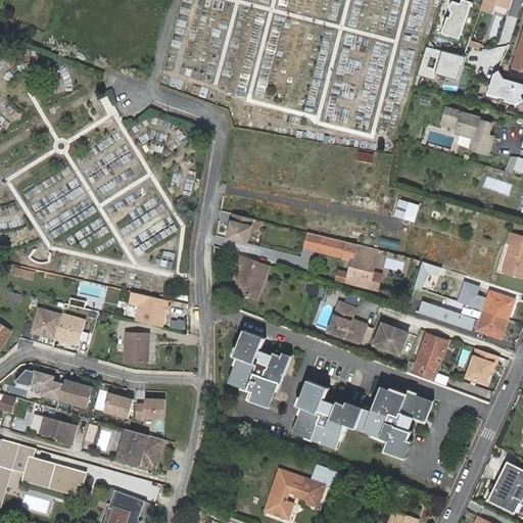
[(473,2),(466,0),(452,0),(440,34),(460,40),(473,2)]
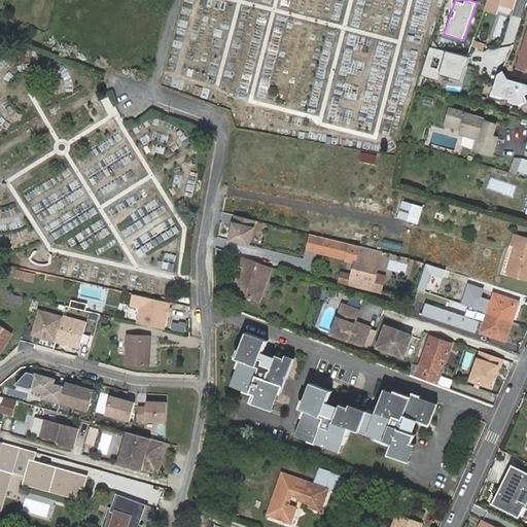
[(488,0),(486,10),(497,14),(500,5),(502,0),(516,5),(517,1),(517,0),(488,0)]
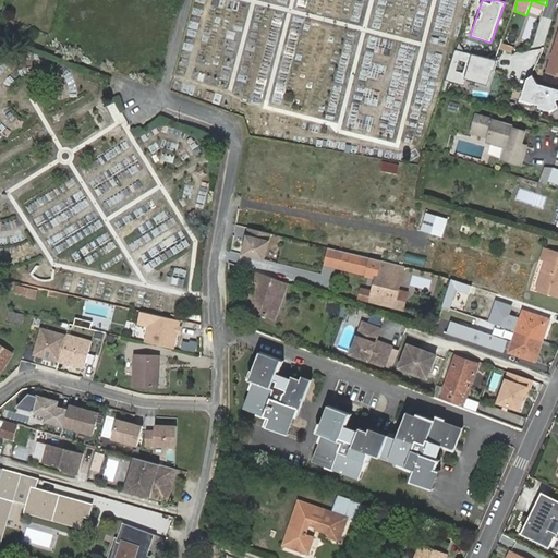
[(532,0),(530,5),(545,10),(546,5),(532,0)]
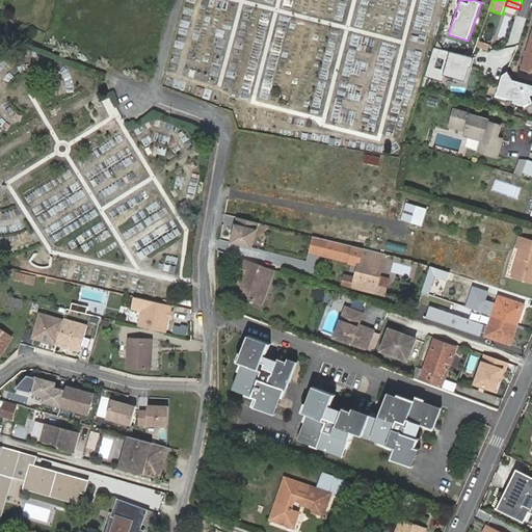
[(475,58),(473,58),(453,53),(434,48),(426,76),(429,77),(443,82),(445,76),(466,81),(475,58)]
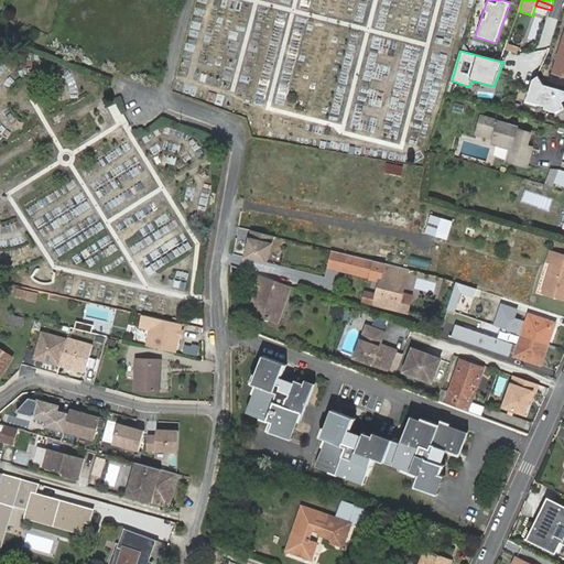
[(540,76),(533,80),(525,105),(556,114),(557,115),(563,112),(563,105),(563,102),(563,101),(563,90),(544,86),(540,76)]
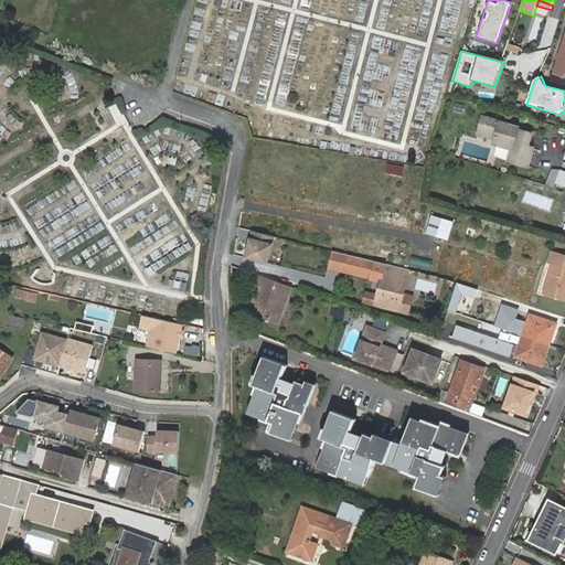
[(475,104),(466,102),(464,112),(472,114),(475,104)]
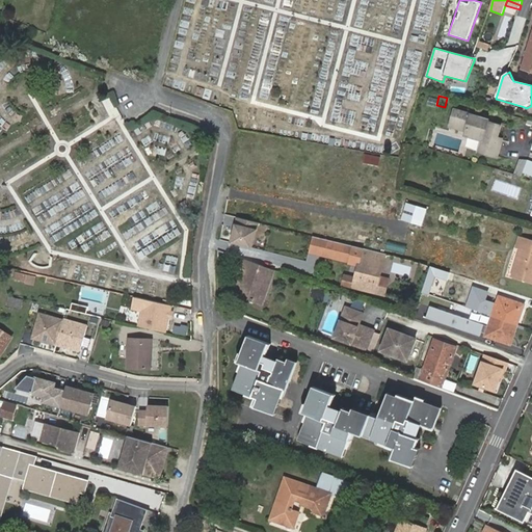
[(457,102),(450,100),(448,107),(454,109),(457,102)]
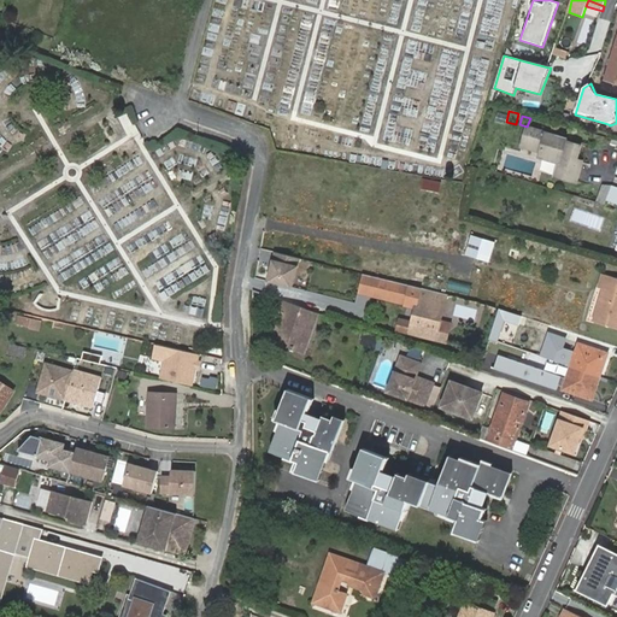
[(562,160),(562,164),(582,170),(583,166),(579,164),(583,146),(569,141),(570,139),(533,128),(527,146),(542,151),(545,152),(544,154),(562,160)]
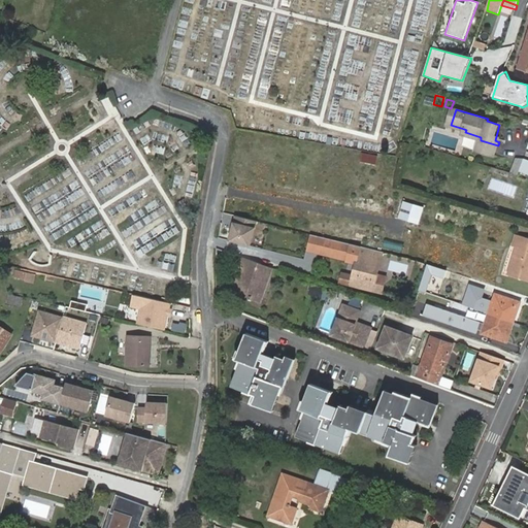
[(503,126),(499,125),(495,140),(499,142),(503,126)]
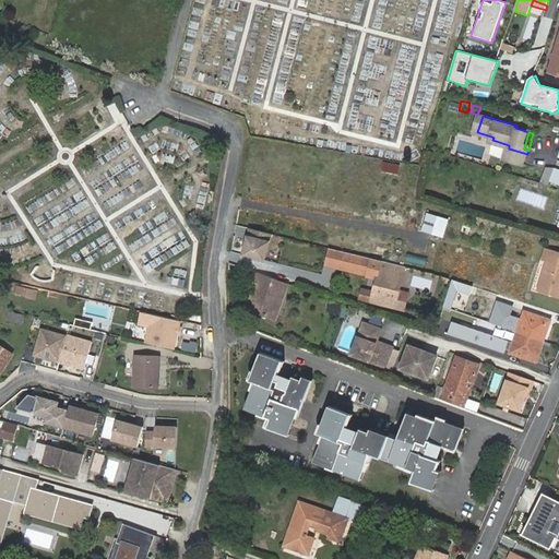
[(527,154),(509,149),(506,159),(524,165),(527,154)]
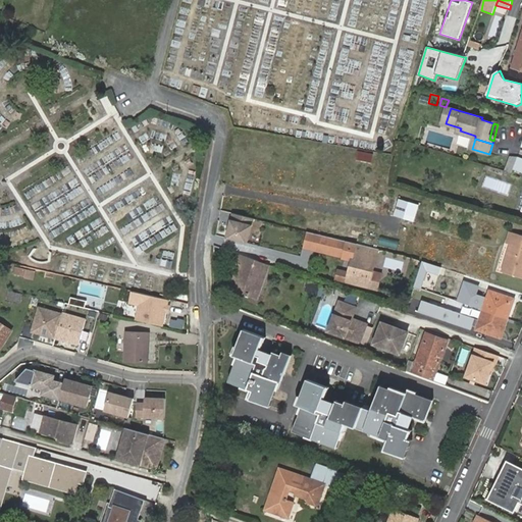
[(358,150),(357,158),(372,162),(374,154),(358,150)]
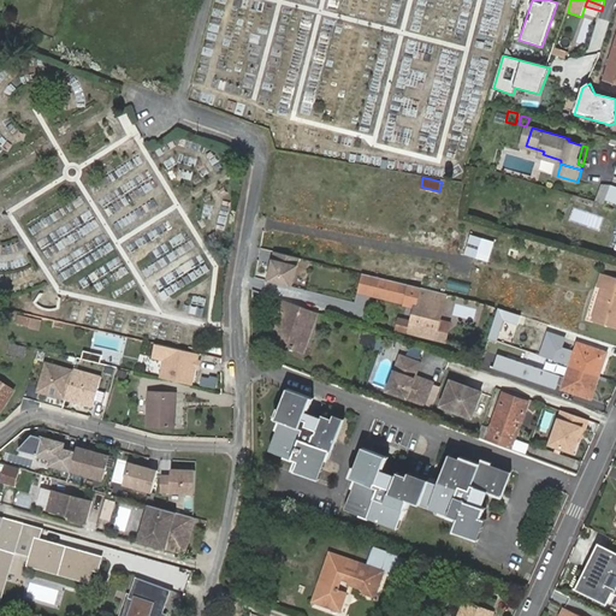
[(473,234),(467,254),(490,261),(496,241),(473,234)]
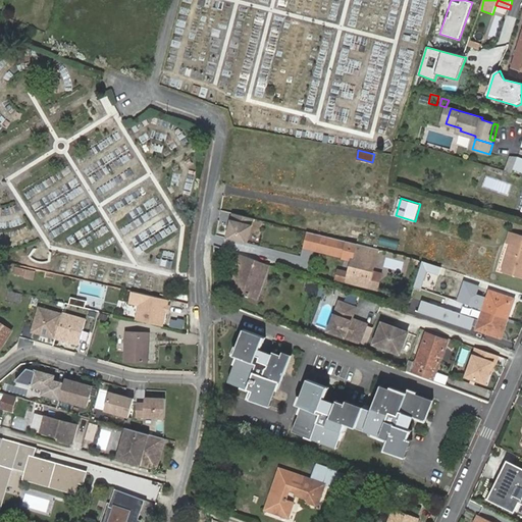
[(256,218),(235,213),(228,239),(250,244),(256,218)]
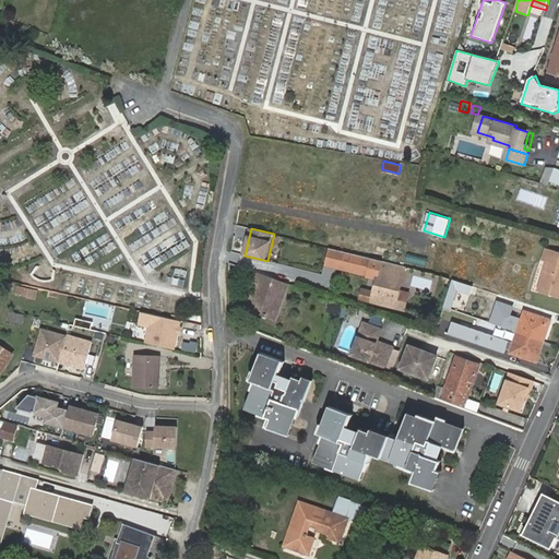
[(558,252),(545,248),(540,260),(546,262),(536,292),(558,299),(558,296),(558,252)]
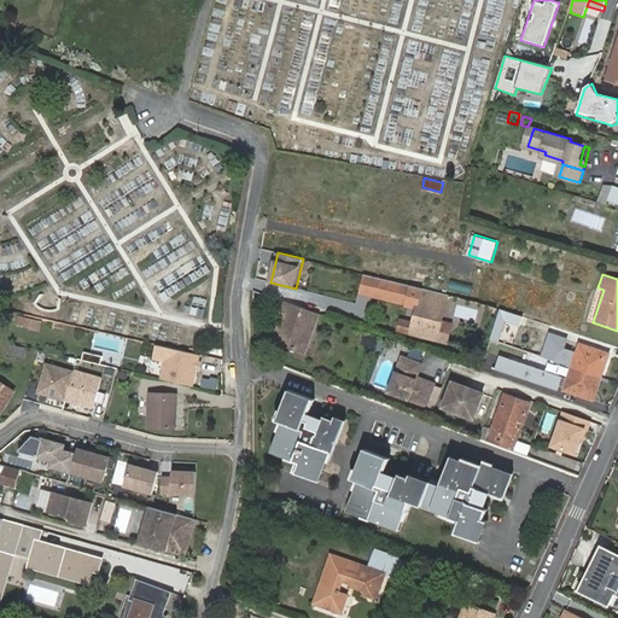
[(455,283),(454,291),(470,295),(472,286),(455,283)]
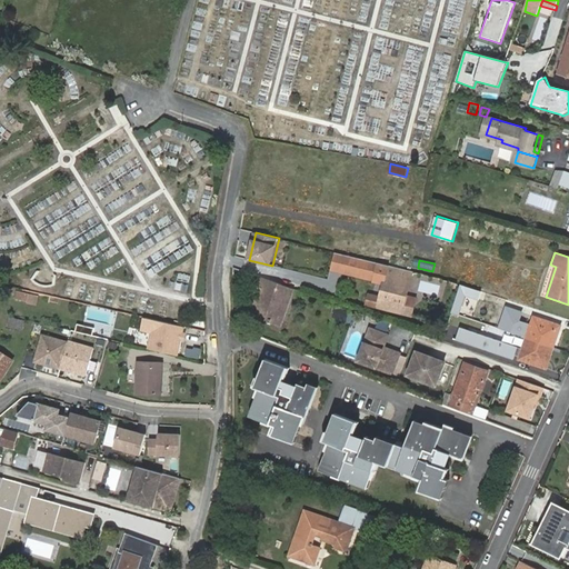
[(408,297),(413,271),(387,265),(380,289),(383,290),(379,307),(407,313),(410,298),(408,297)]
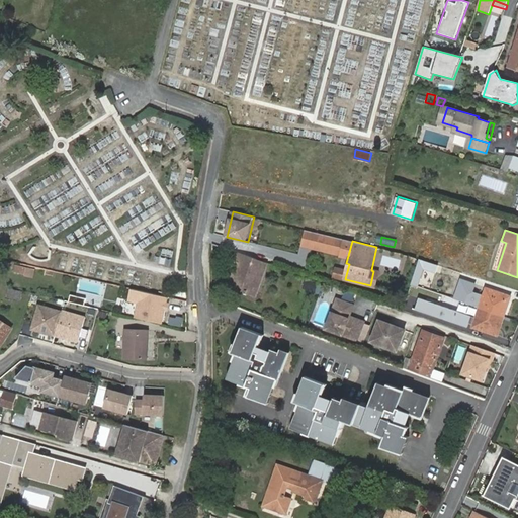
[(462,266),(477,270),(484,245),(469,241),(462,266)]
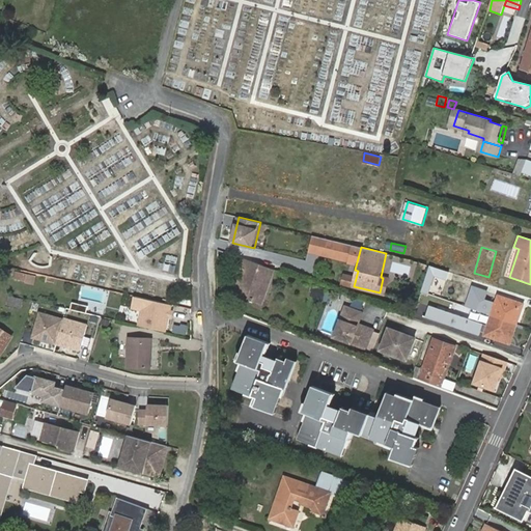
[(267,267),(242,258),(239,268),(244,270),(247,271),(244,280),(241,279),(235,292),(263,303),(276,270),(267,267)]
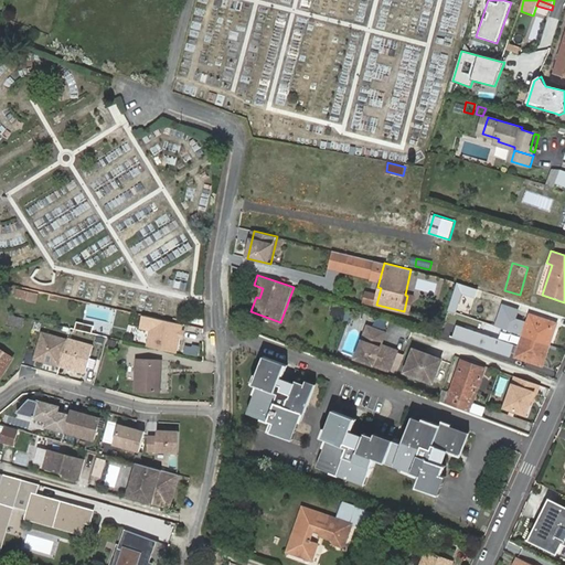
[(475,298),(478,289),(458,283),(449,310),(467,316),(473,298),(475,298)]
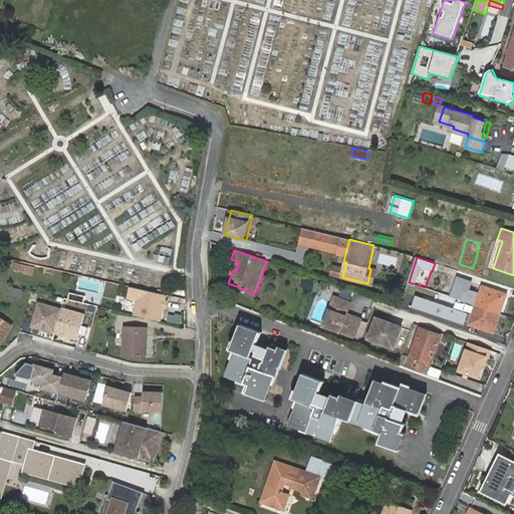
[(33,275),(34,267),(20,264),(18,272),(33,275)]
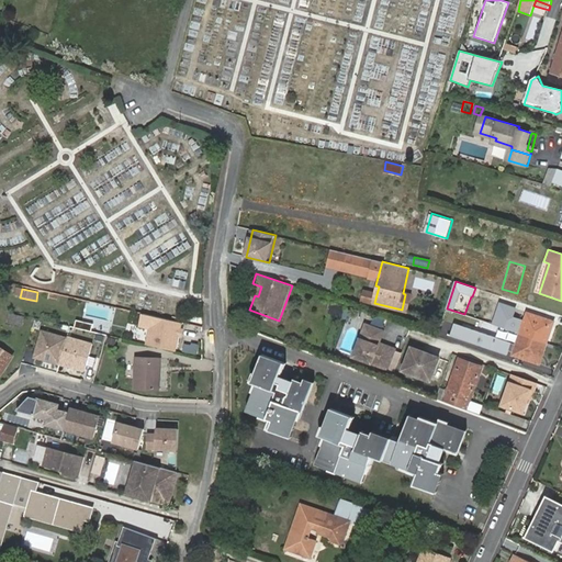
[(349,308),(336,304),(333,314),(346,318),(349,308)]
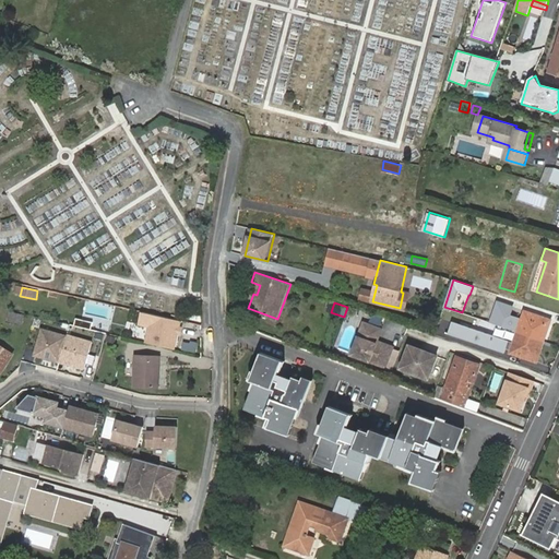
[(518,331),(545,340),(551,319),(525,310),(518,331)]
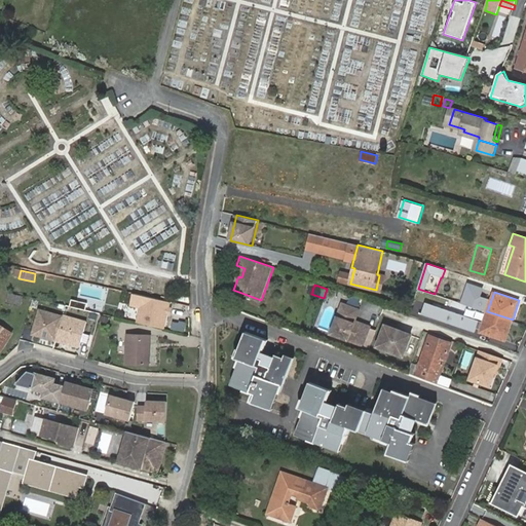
[(25,296),(10,293),(8,301),(23,304),(25,296)]
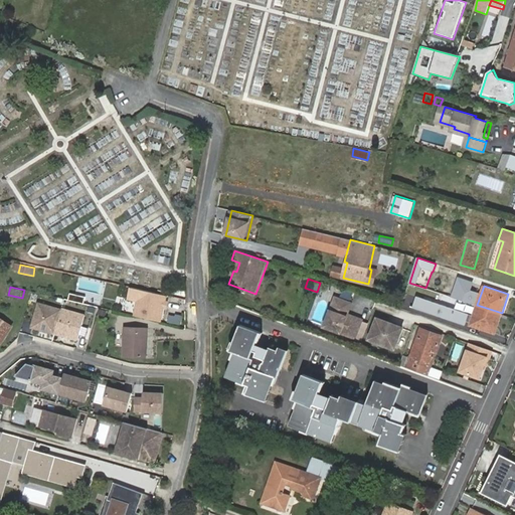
[(149,291),(131,287),(128,298),(140,300),(137,315),(161,321),(167,295),(149,291)]
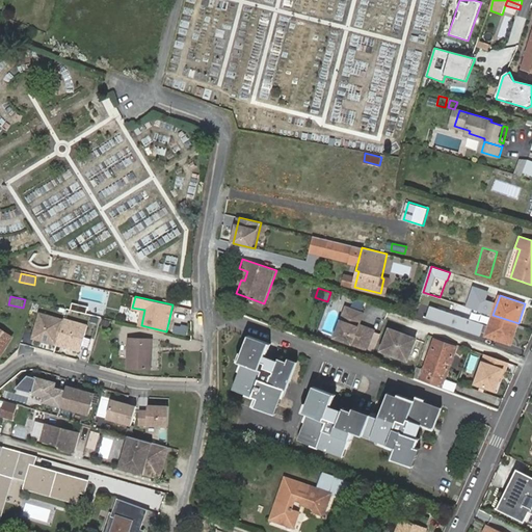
[(363,309),(366,301),(357,298),(354,307),(363,309)]
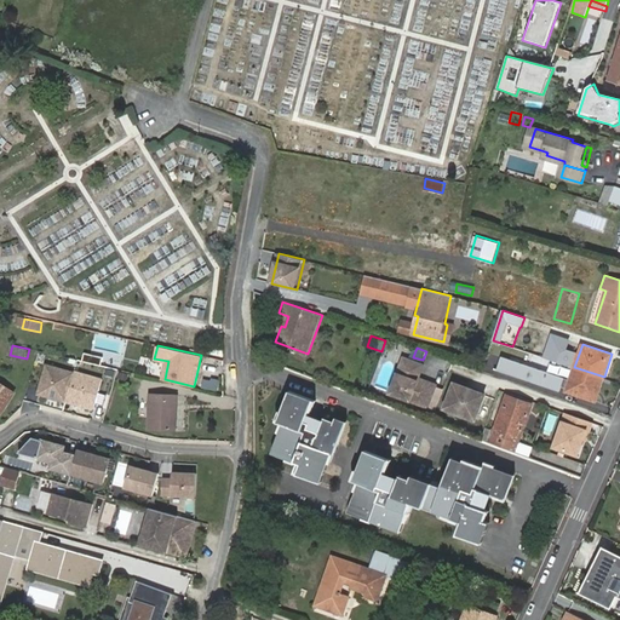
[(95,354),(86,351),(85,361),(93,362),(95,354)]
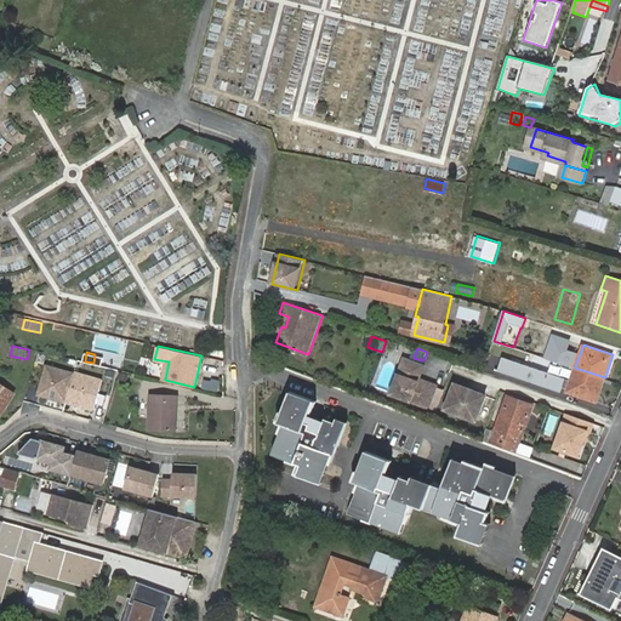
[(106,357),(95,354),(93,363),(103,365),(106,357)]
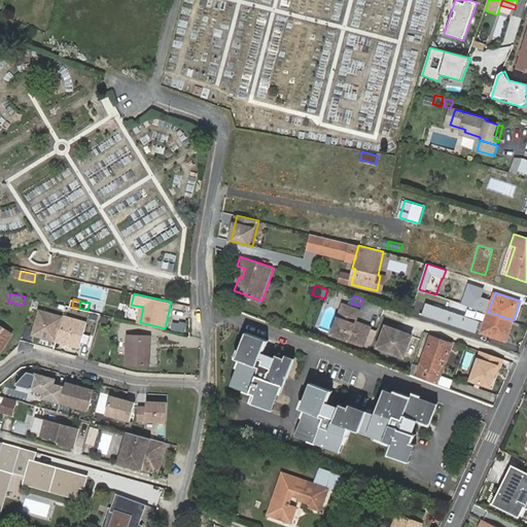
[(481,332),(488,312),(468,306),(466,314),(427,301),(422,315),(481,335),(481,332)]
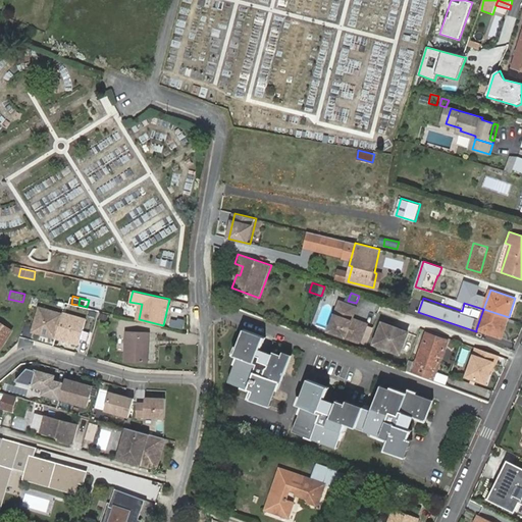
[(356,307),(341,301),(329,330),(360,342),(367,323),(352,318),(356,307)]
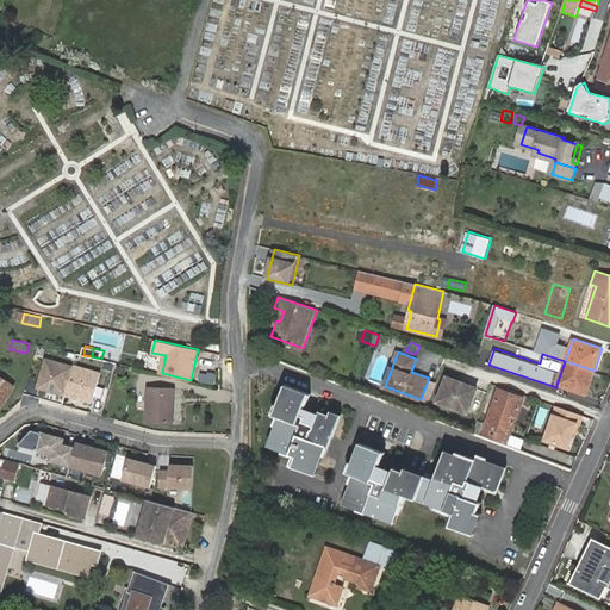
[(66,394),(74,366),(47,359),(38,386),(66,394)]
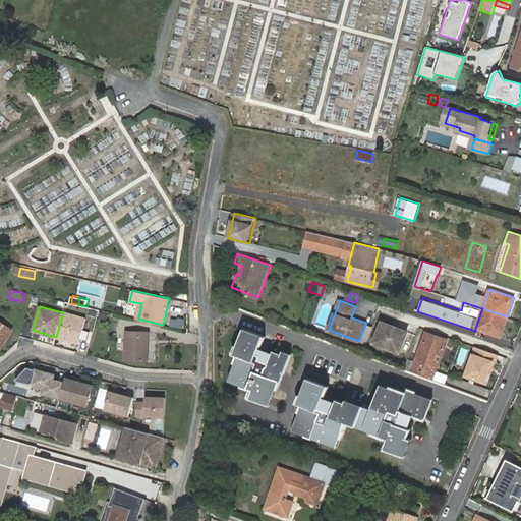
[(501,337),(508,316),(482,308),(475,329),(501,337)]
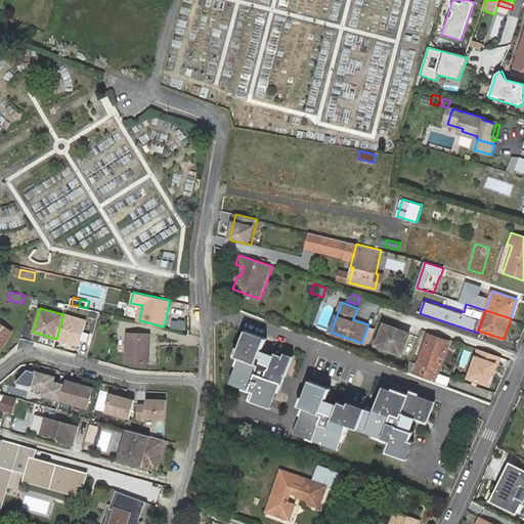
[(87,320),(64,313),(63,314),(56,339),(80,345),(87,320)]
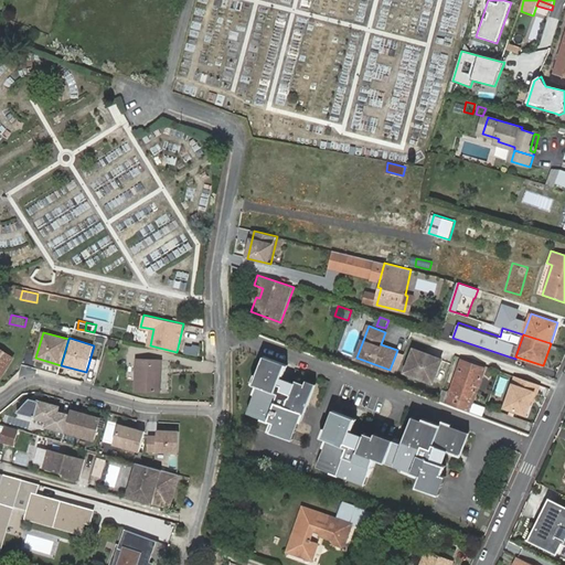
[(183,354),(198,356),(199,347),(185,344),(183,354)]
